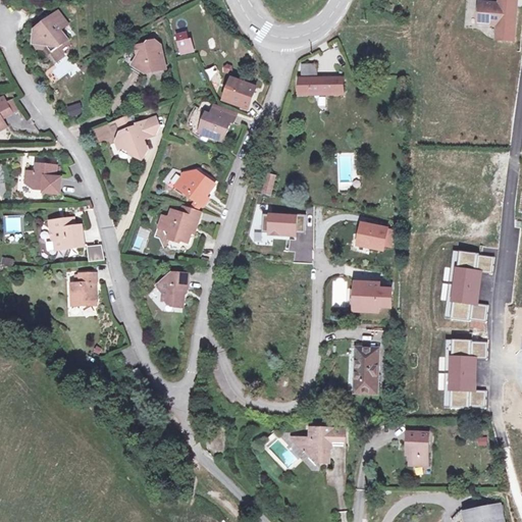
[(521,0),(499,0),(500,4),(480,3),(478,23),(498,24),(497,40),(515,41),(517,6),(521,6),(521,0)]
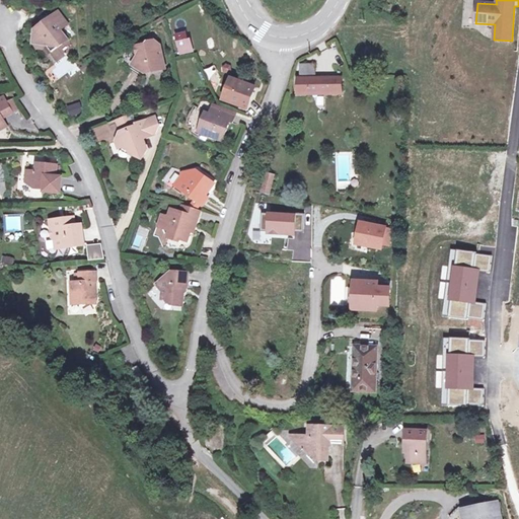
[(70,21),(61,9),(35,26),(33,42),(50,42),(54,49),(69,40),(61,27),(70,21)]
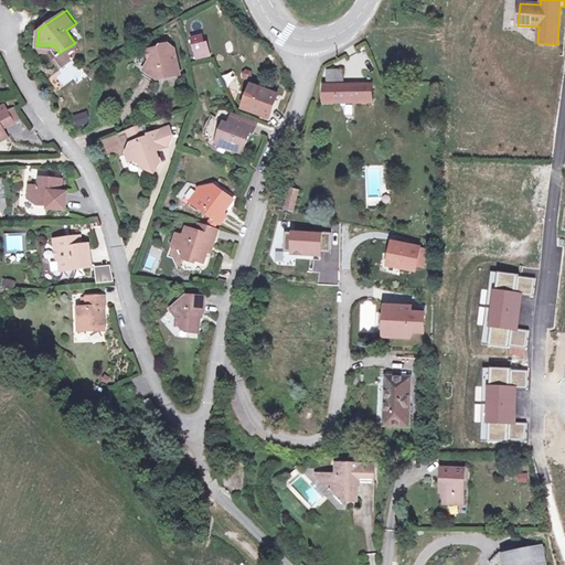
[(204,44),(202,44),(200,38),(189,41),(195,60),(206,57),(208,56),(204,44)]
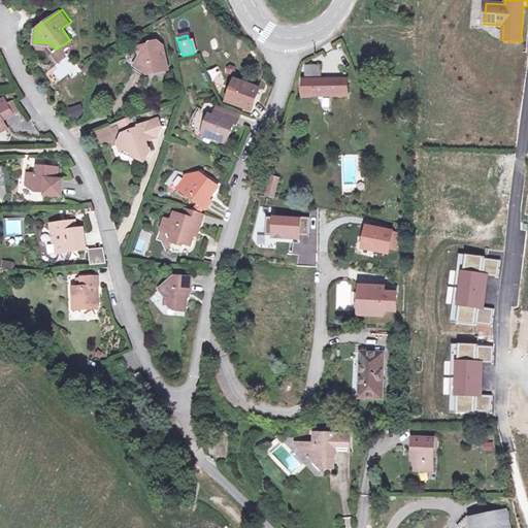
[(151,78),(170,74),(167,48),(163,50),(161,43),(153,43),(153,47),(141,50),(143,57),(135,67),(151,78)]
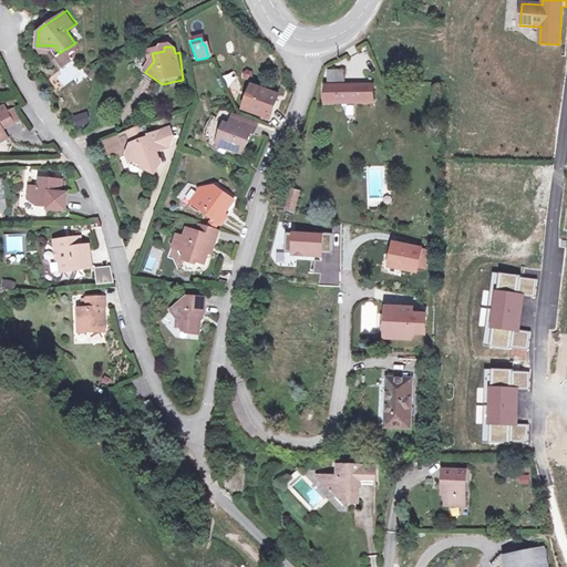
[(329,69),(327,99),(373,102),(374,86),(344,84),(346,70),(329,69)]
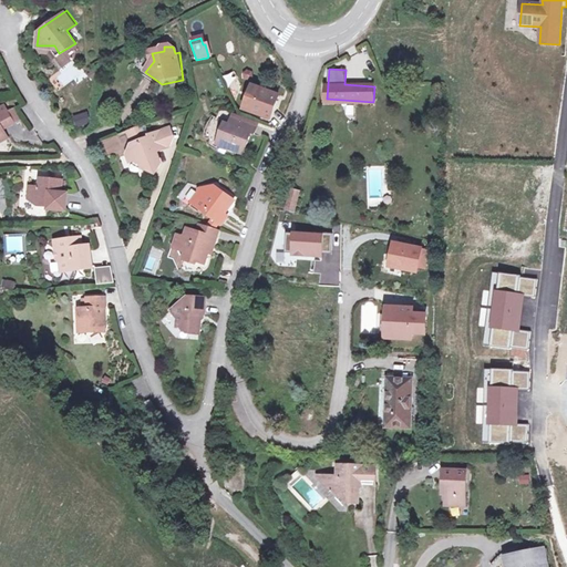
[(279,95),(261,88),(253,85),(244,107),(253,111),(270,117),(279,95)]
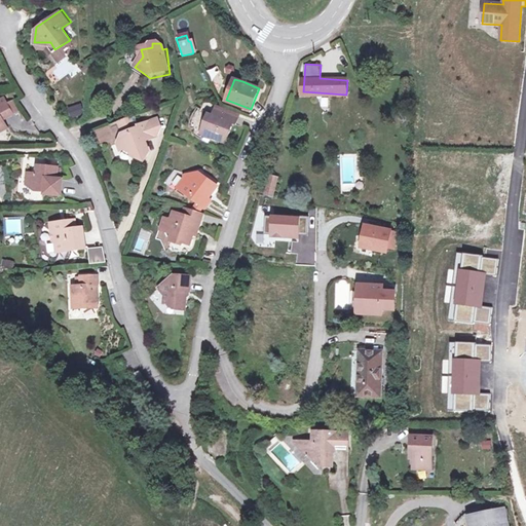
[(9,103),(7,98),(0,101),(0,130),(1,130),(0,128),(0,120),(14,114),(9,103)]
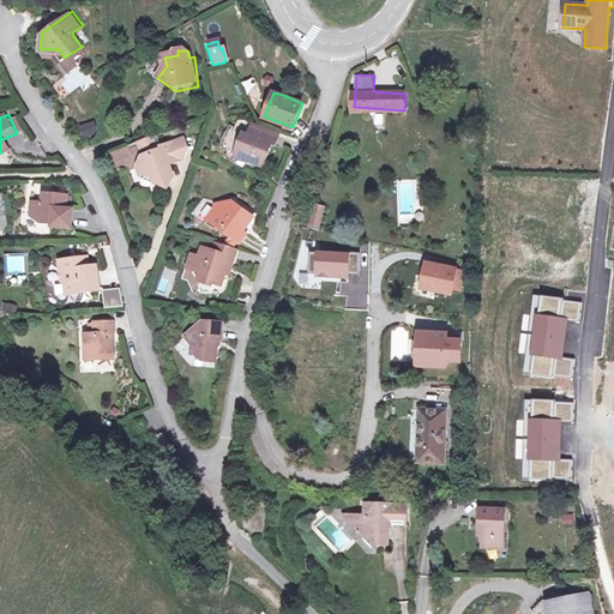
[(19,116),(11,120),(17,133),(24,130),(19,116)]
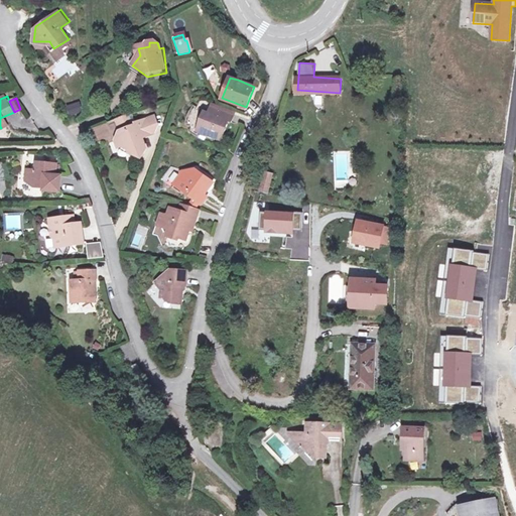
[(71,116),(83,111),(79,100),(67,105),(71,116)]
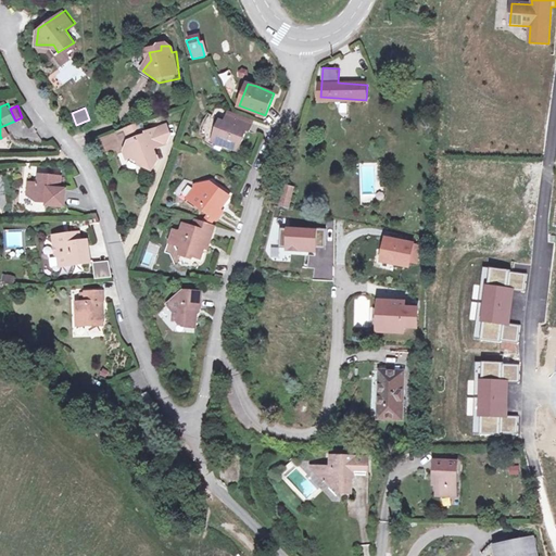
[(226,112),(223,119),(230,122),(232,114),(251,119),(252,116),(227,109),(226,112)]
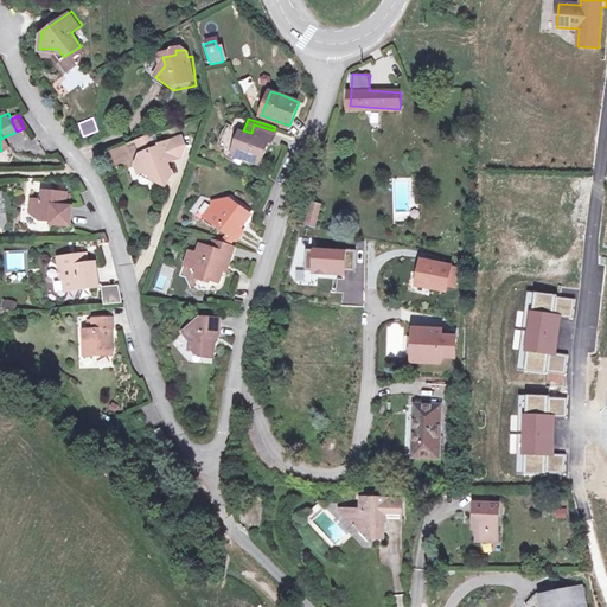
[(236,140),(240,141),(235,153),(260,161),(267,140),(272,140),(274,131),(254,125),(251,133),(243,131),(240,129),(236,140)]
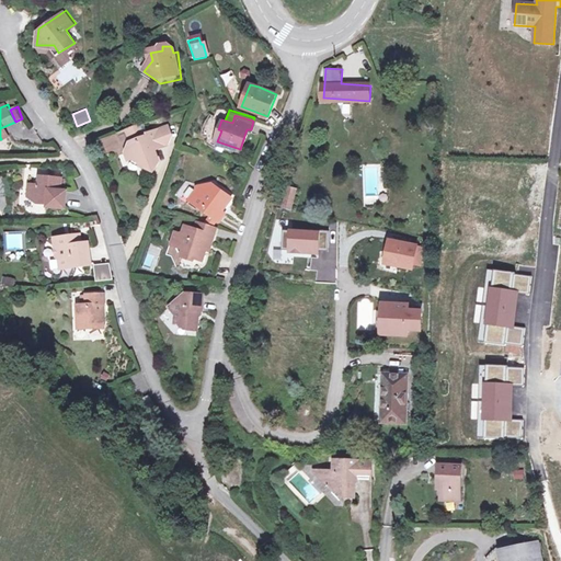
[(147,141),(142,129),(124,136),(129,150),(124,160),(127,168),(130,165),(137,169),(139,173),(152,179),(157,168),(155,162),(153,162),(151,158),(165,152),(159,136),(147,141)]
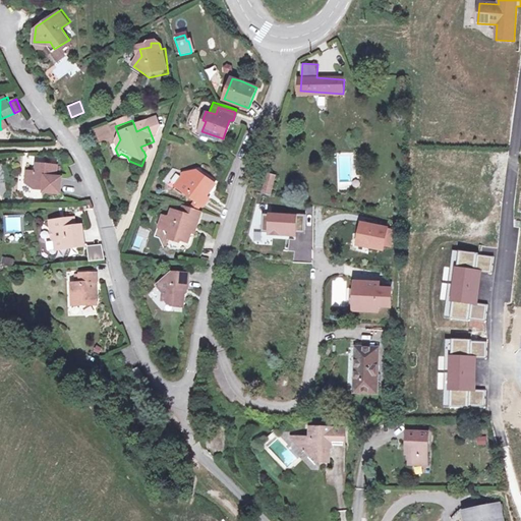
[(155,124),(148,126),(154,141),(158,131),(155,124)]
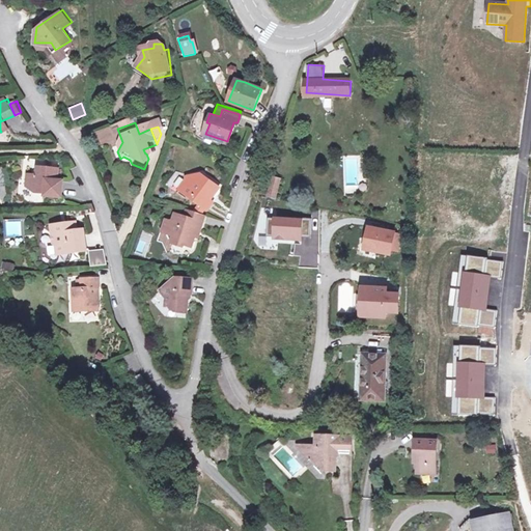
[(57,170),(37,167),(36,176),(28,175),(27,186),(37,193),(45,194),(45,197),(59,198),(62,183),(56,182),(57,170)]
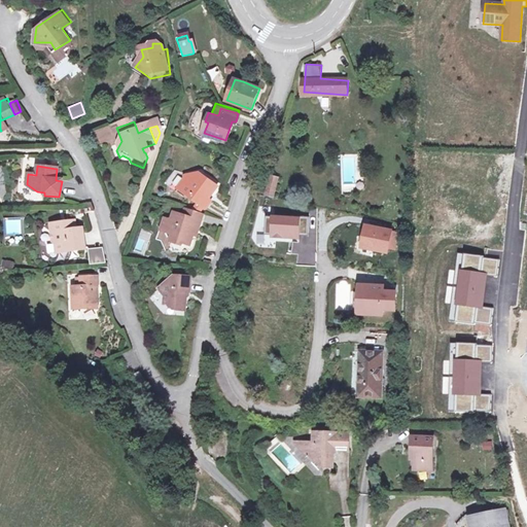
[(203,205),(204,205),(210,197),(205,194),(209,187),(211,189),(216,182),(198,169),(182,172),(183,180),(178,187),(196,200),(203,205)]
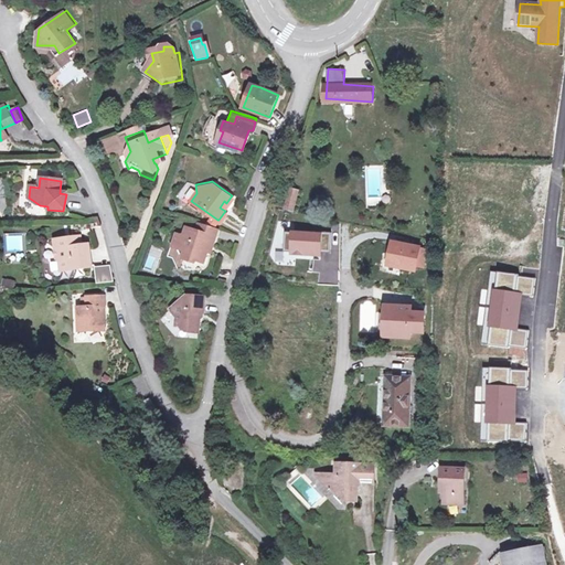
[(287,206),(296,210),(301,189),(292,187),(287,206)]
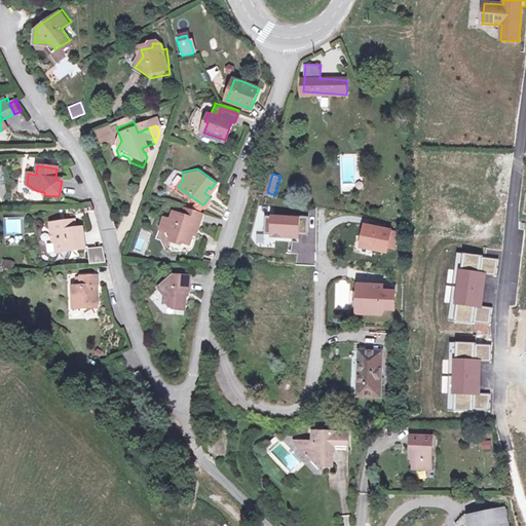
[(195,199),(190,207),(198,210),(202,204),(195,199)]
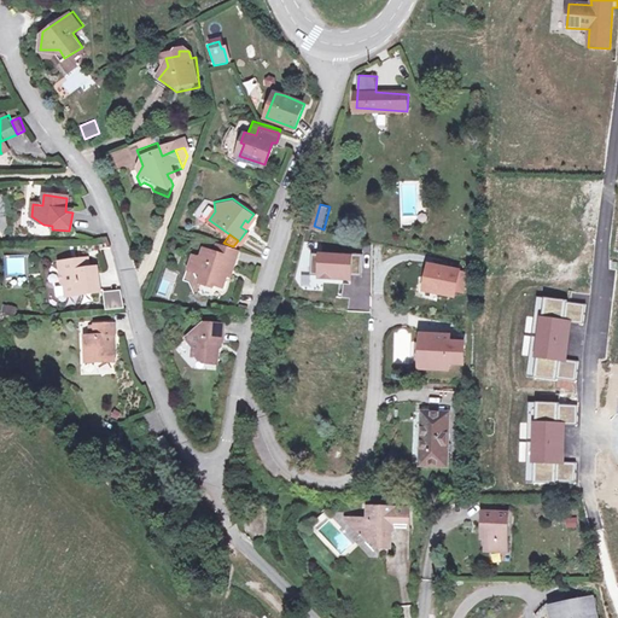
[(229,267),(235,246),(233,246),(223,243),(217,240),(214,250),(202,246),(199,256),(191,254),(187,268),(202,272),(198,281),(210,285),(211,283),(221,285),(225,272),(222,270),(225,266),(229,267)]
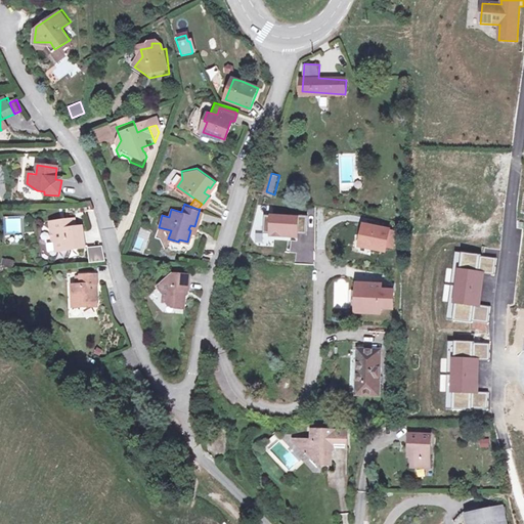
[(301,234),(301,231),(310,232),(311,216),(293,215),(293,217),(268,215),(267,233),(274,233),(274,235),(301,237),(301,234)]
